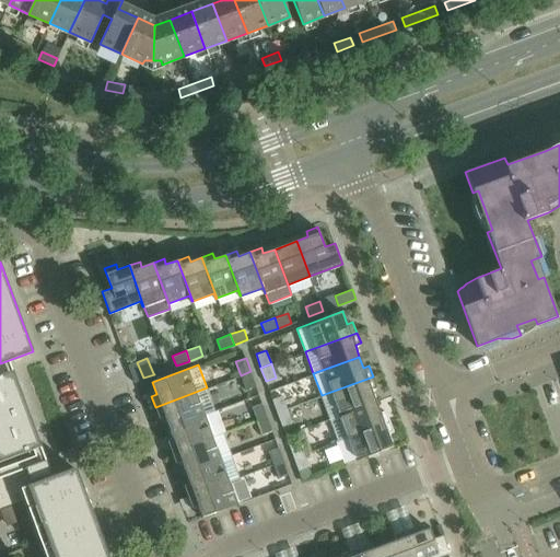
[(13,370),(0,374),(0,461),(42,447),(13,370)]
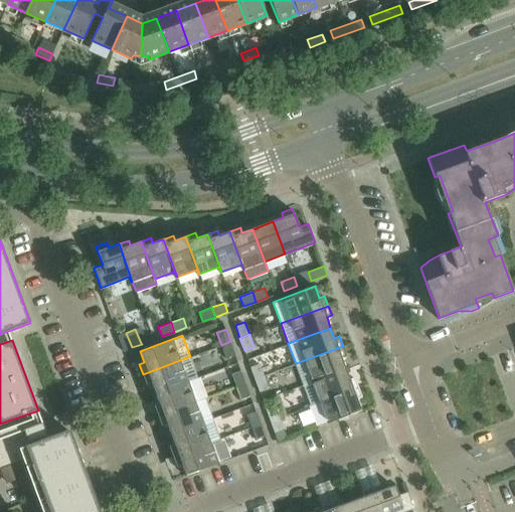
[(235,354),(230,341),(221,345),(226,357),(235,354)]
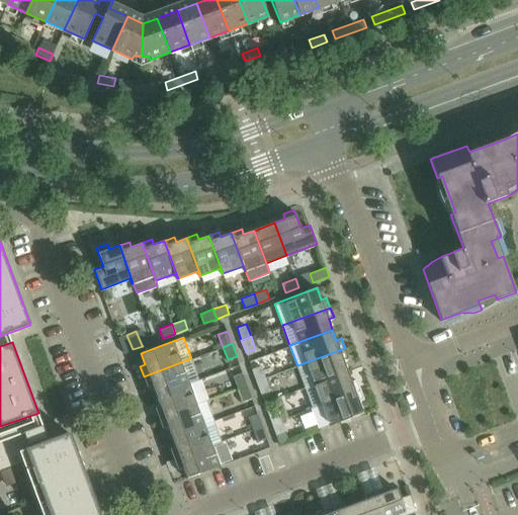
[(348,358),(345,348),(297,365),(305,387),(347,370),(343,360),(348,358)]
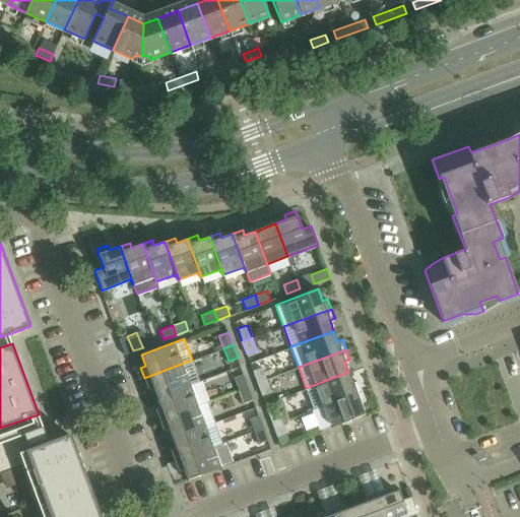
[(152,386),(156,396),(200,380),(192,360),(144,378),(147,388),(152,386)]
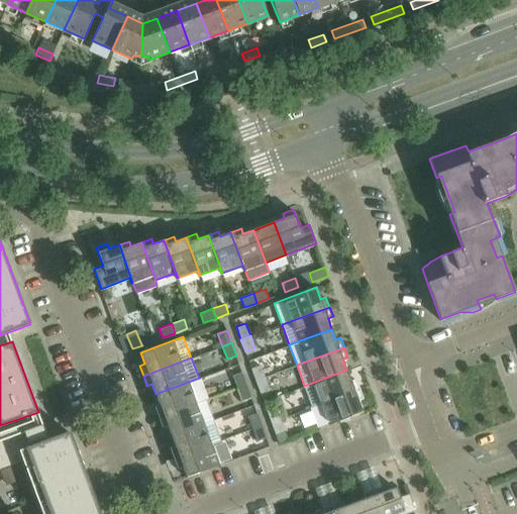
[(251,368),(255,380),(266,377),(261,365),(251,368)]
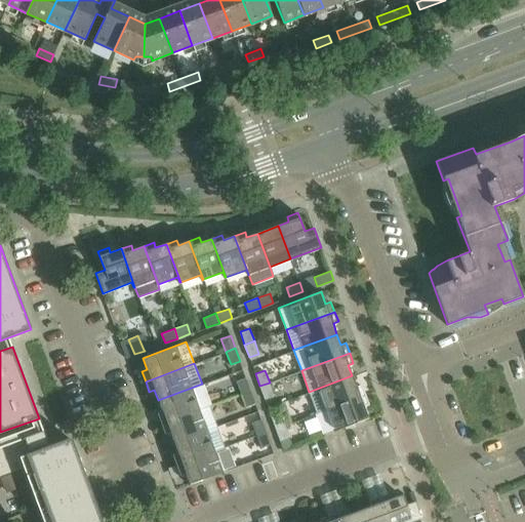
[(352,375),(309,392),(317,412),(365,395),(361,385),(356,387),(352,375)]
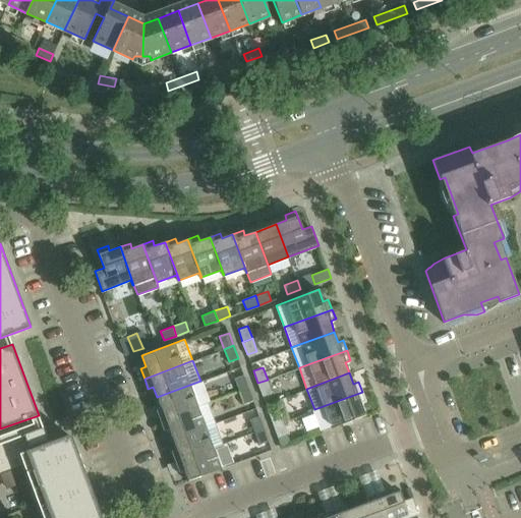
[(239,390),(248,387),(244,375),(234,378),(239,390)]
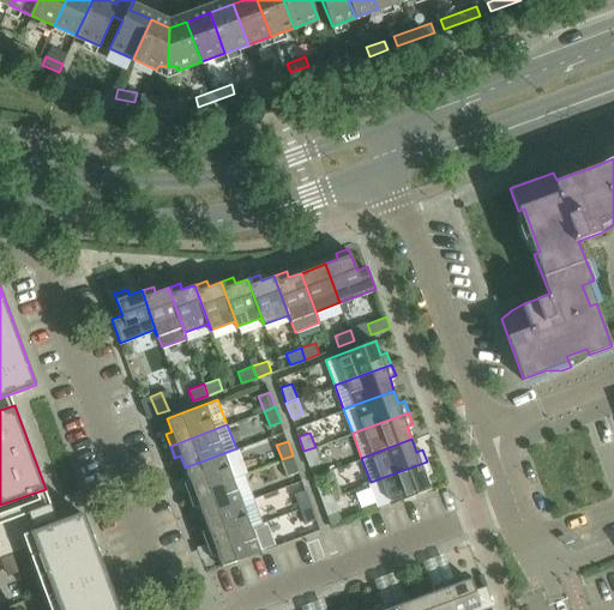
[(320,461),(315,447),(304,451),(309,466),(320,461)]
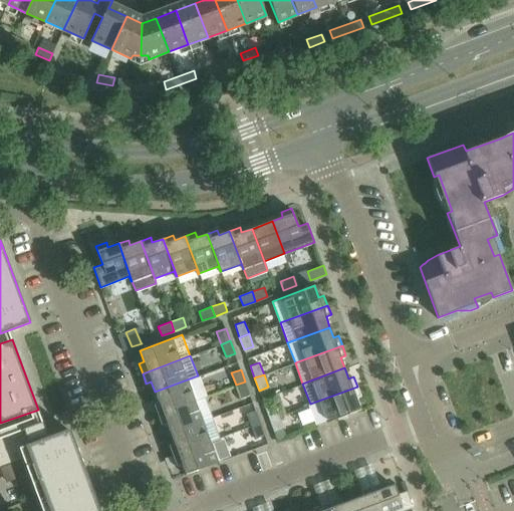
[(154,404),(158,414),(205,397),(198,375),(155,392),(159,402),(154,404)]
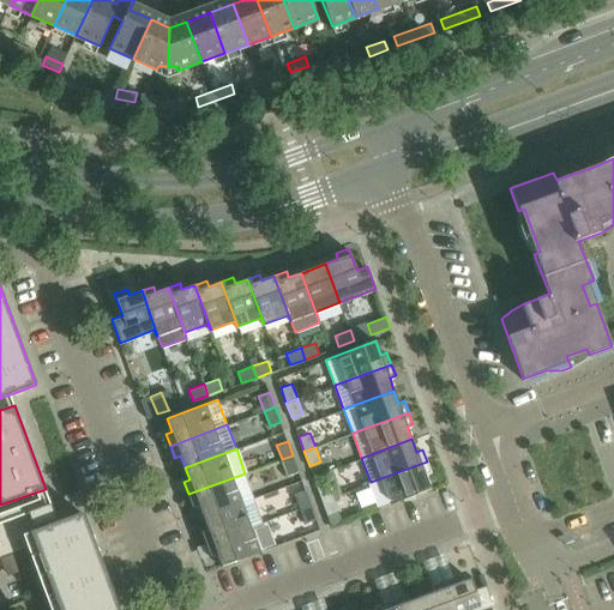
[(299,470),(293,456),(282,459),(288,475),(299,470)]
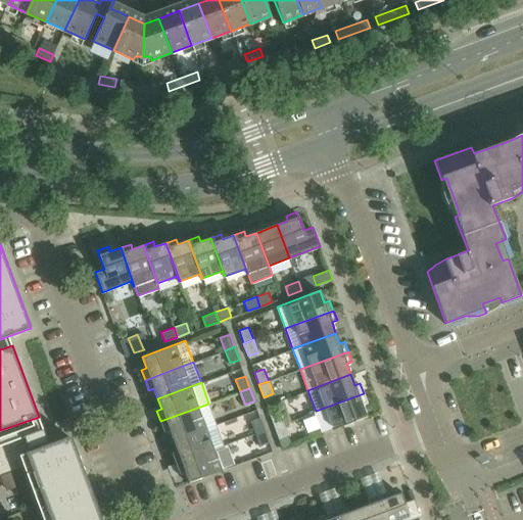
[(367,404),(364,393),(316,411),(323,432),(367,417),(362,405),(367,404)]
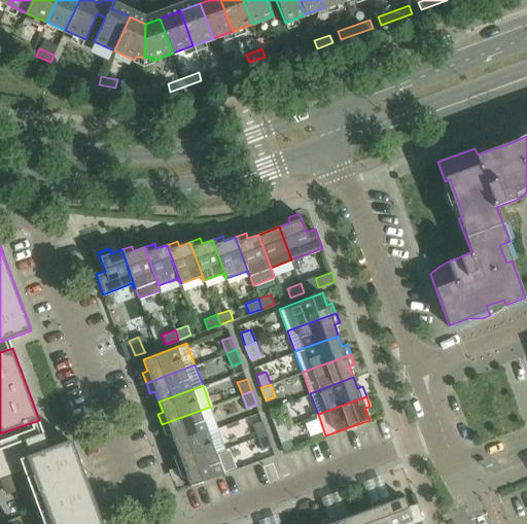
[(170,432),(174,444),(218,427),(210,407),(162,424),(165,434),(170,432)]
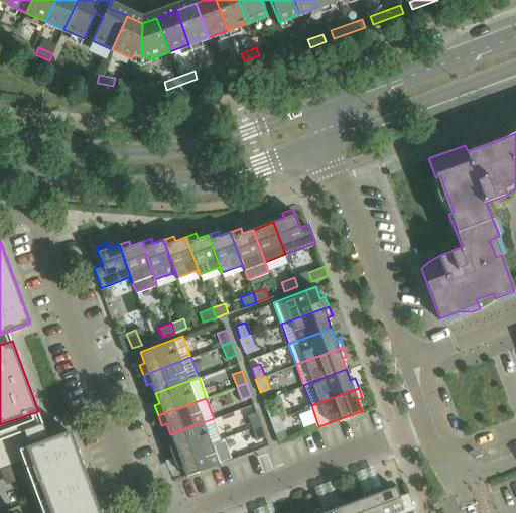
[(266,408),(270,420),(280,416),(275,404),(266,408)]
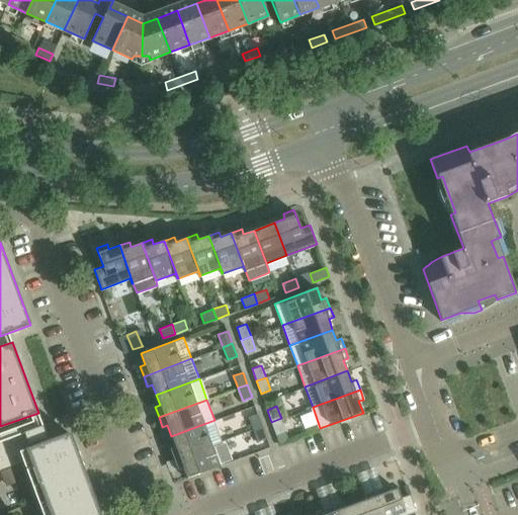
[(253,429),(262,425),(258,413),(248,416),(253,429)]
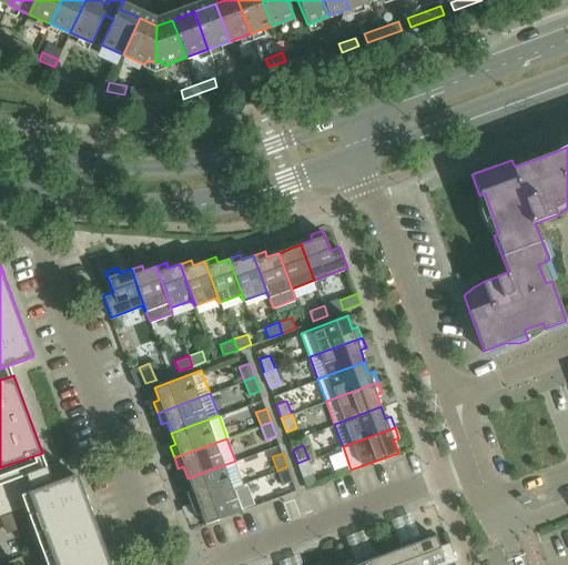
[(313,473),(308,458),(297,463),(303,476),(313,473)]
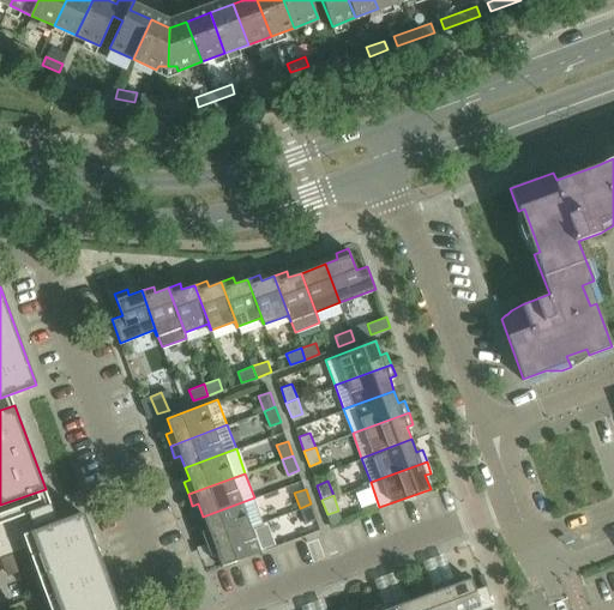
[(202,531),(206,543),(263,521),(254,497),(203,517),(208,529),(202,531)]
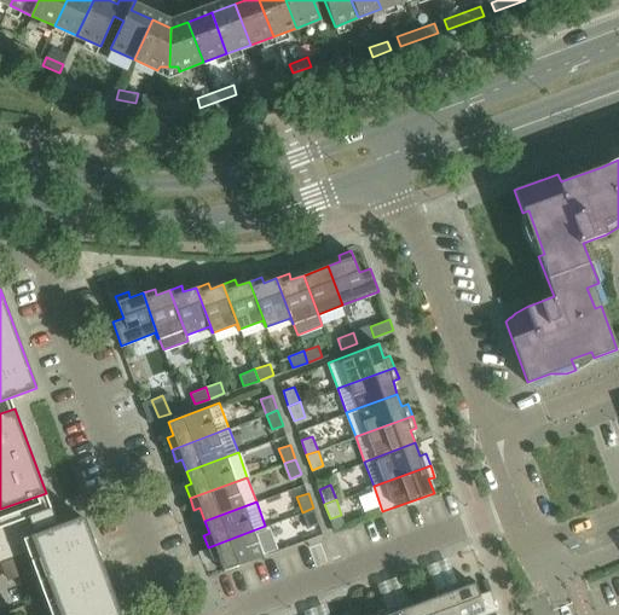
[(0,560),(28,550),(51,614),(121,614),(85,515),(58,526),(51,508),(0,526),(0,560)]
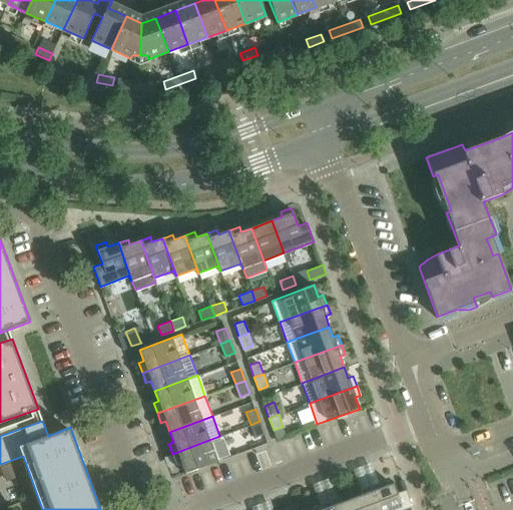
[(265,434),(260,421),(250,425),(254,437),(265,434)]
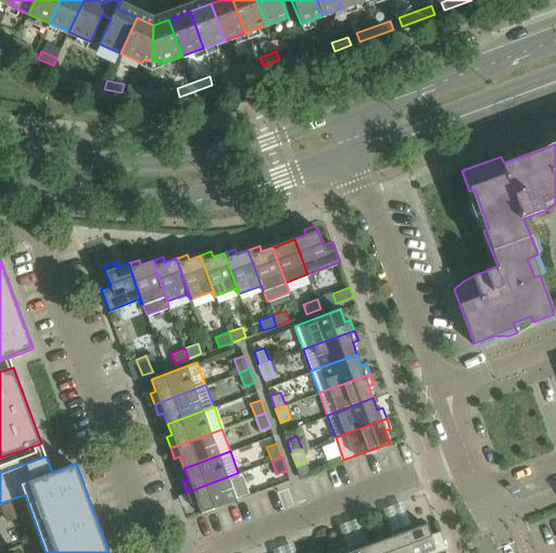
[(201,513),(247,495),(238,473),(187,492),(190,503),(196,501),(201,513)]
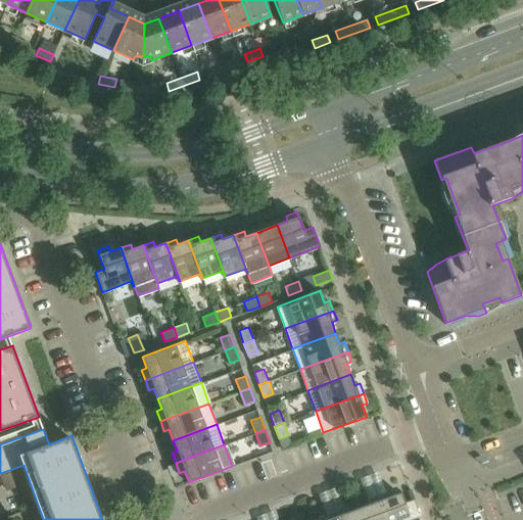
[(387,491),(377,495),(386,519),(421,519),(413,499),(405,502),(400,492),(389,497),(387,491)]
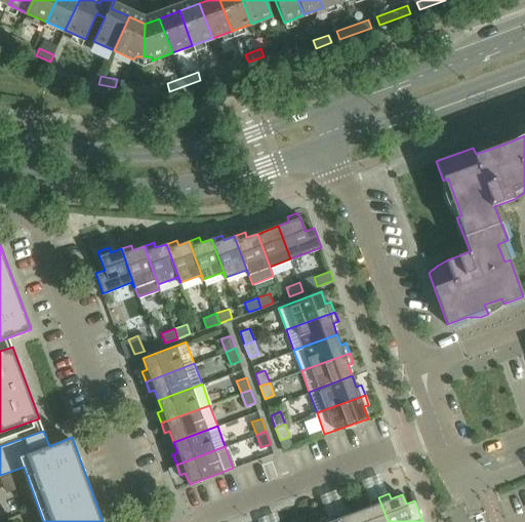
[(360,510),(364,521),(388,521),(378,497),(368,500),(370,506),(360,510)]
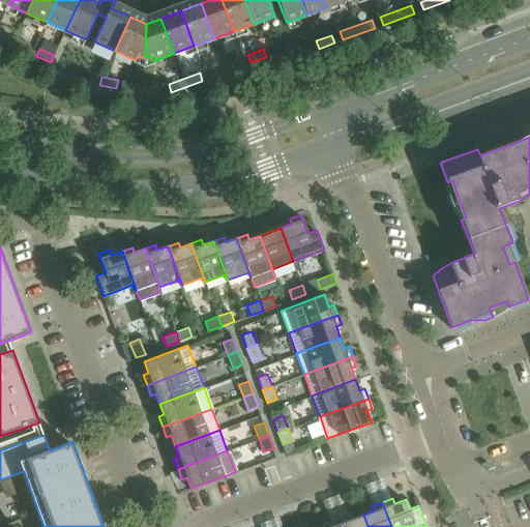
[(341,517),(344,526),(367,526),(363,515),(353,519),(351,514),(341,517)]
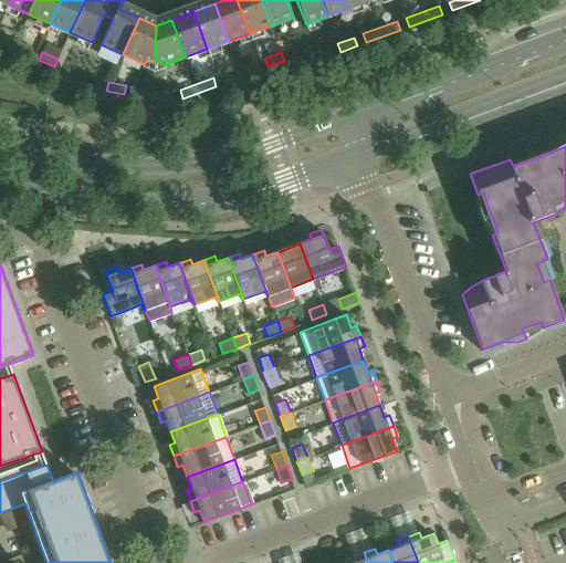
[(342,561),(342,562),(367,562),(364,552),(342,561)]
